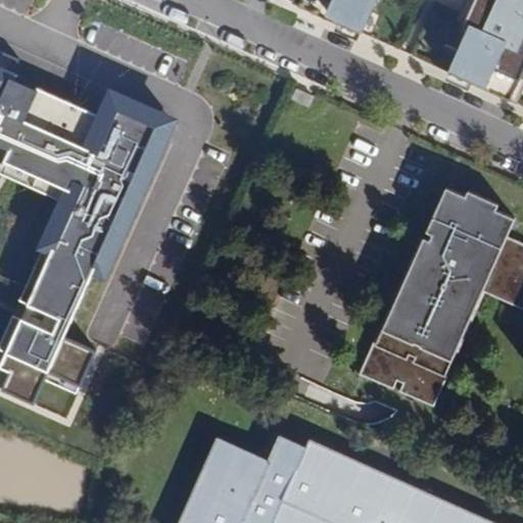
[(358,0),(324,0),(351,13),(358,0)]
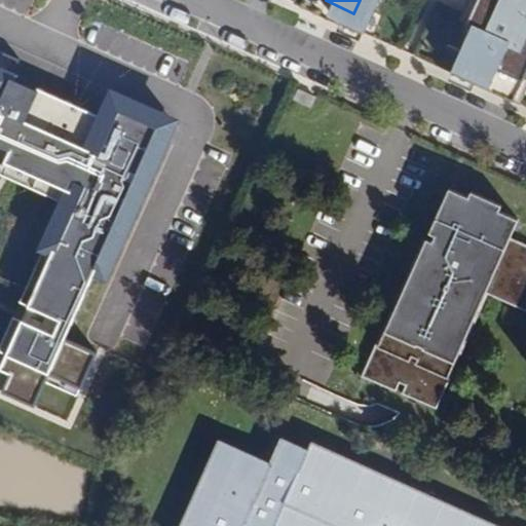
[(525,59),(525,0),(466,0),(443,57),(515,86),(525,59)]
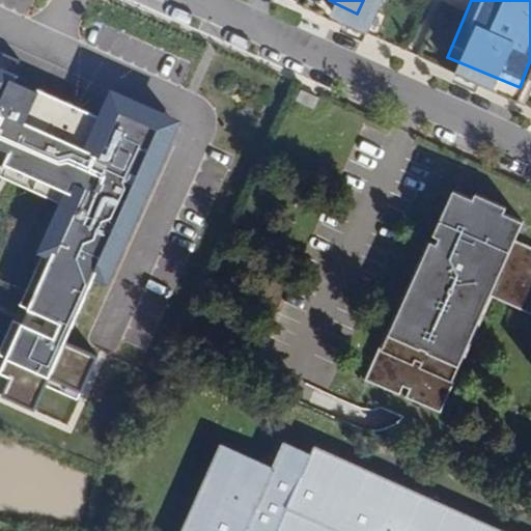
[(0,154),(61,179),(0,324),(0,390),(32,404),(180,118),(107,86),(93,108),(0,65),(0,154)]
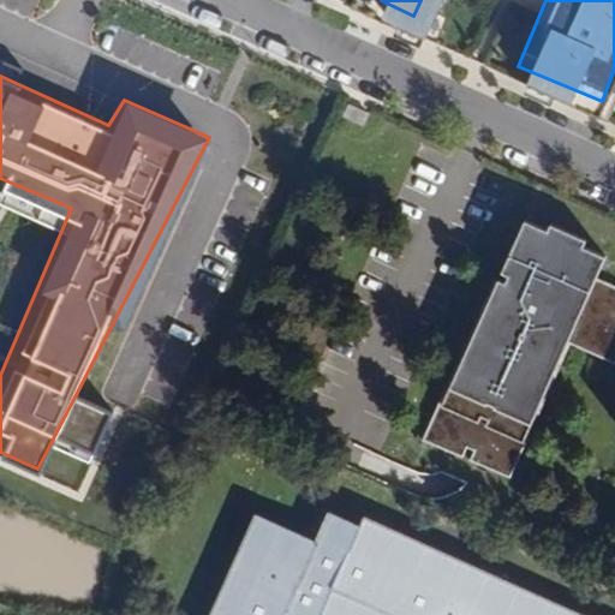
[(369,114),(347,105),(338,126),(359,135),(369,114)]
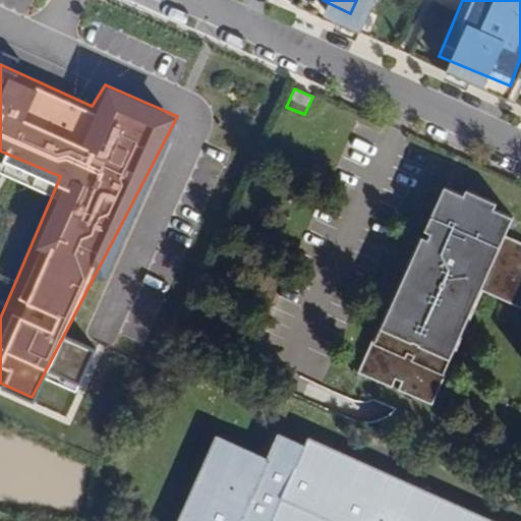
[(520,241),(505,235),(513,217),(494,208),(497,203),(466,189),(463,194),(444,186),(423,231),(430,234),(427,239),(419,235),(357,371),(392,387),(395,379),(401,381),(397,389),(431,404),(482,290),(520,307),(520,241)]
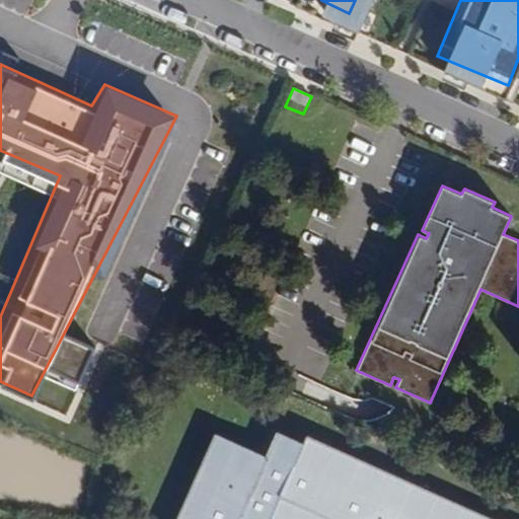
[(143,276),(136,299),(158,306),(165,283),(143,276)]
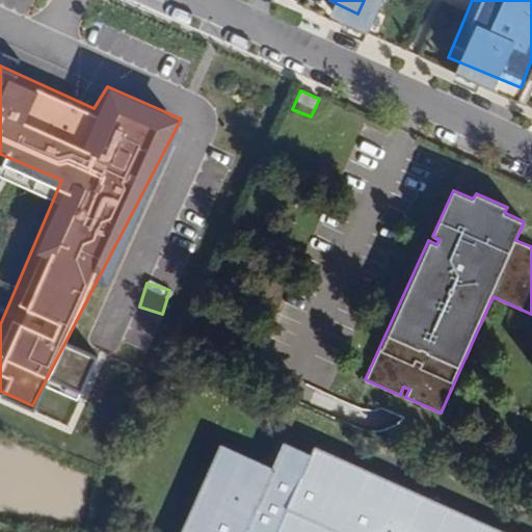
[(222,446),(182,531),(506,531),(316,449),(312,456),(286,445),(274,470),(222,446)]
